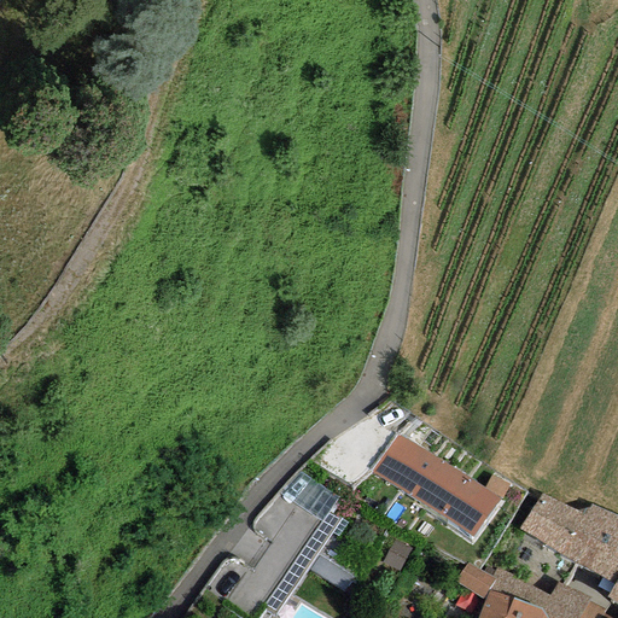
[(499,500),(398,433),(373,472),(473,538),(499,500)]
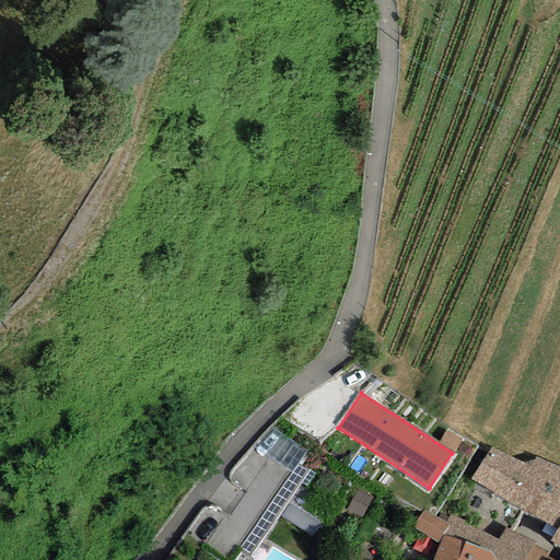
[(233,559),(241,550),(249,556),(308,470),(298,466),(304,451),(269,429),(226,477),(245,492),(228,516),(208,505),(184,536),(217,559),(233,559)]
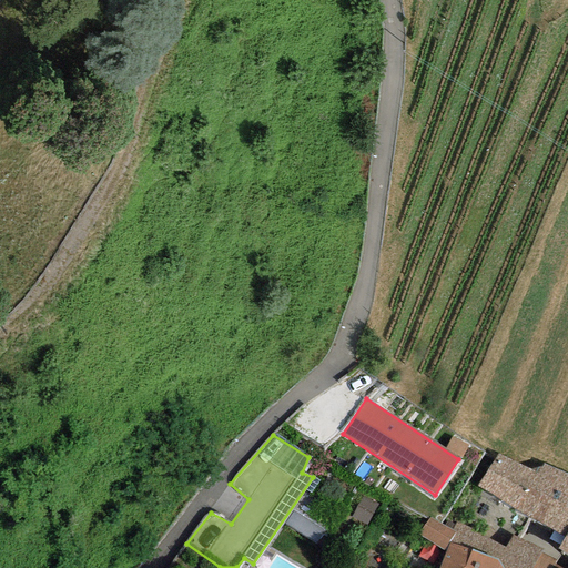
[(537,474),(496,452),(477,488),(521,511),(565,536),(567,529),(567,474),(544,462),(537,474)]
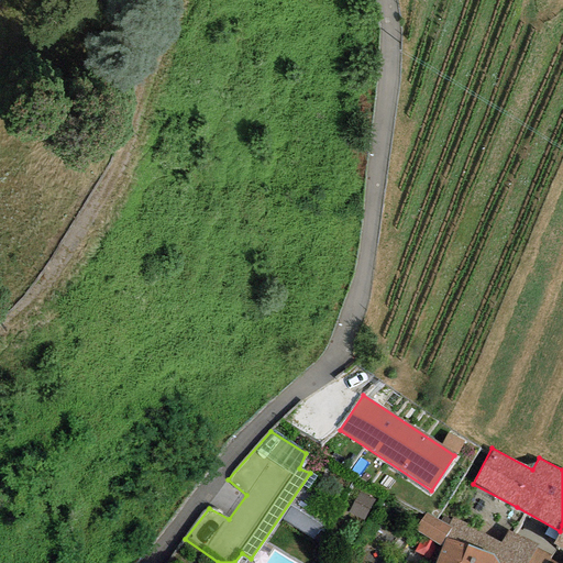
[(448,527),(426,512),(415,531),(438,547),(443,538),(450,528),(448,527)]
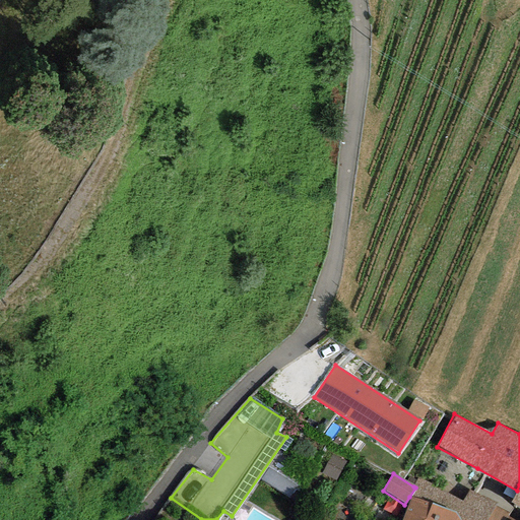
[(418,477),(413,486),(415,488),(409,497),(456,512),(460,519),(485,519),(495,506),(497,503),(468,491),(462,502),(418,477)]
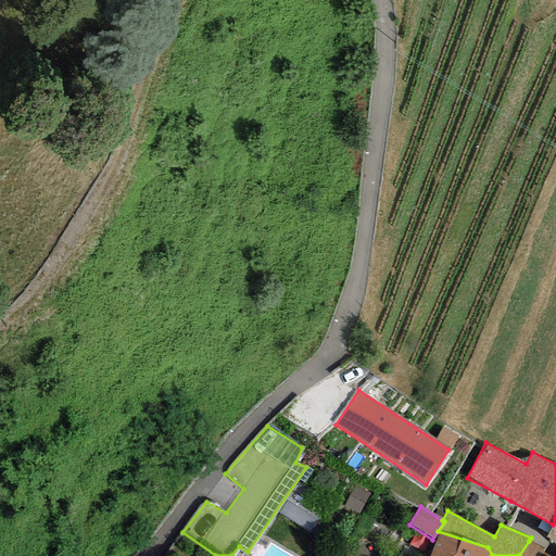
[(555,518),(553,525),(545,539),(555,544),(555,518)]
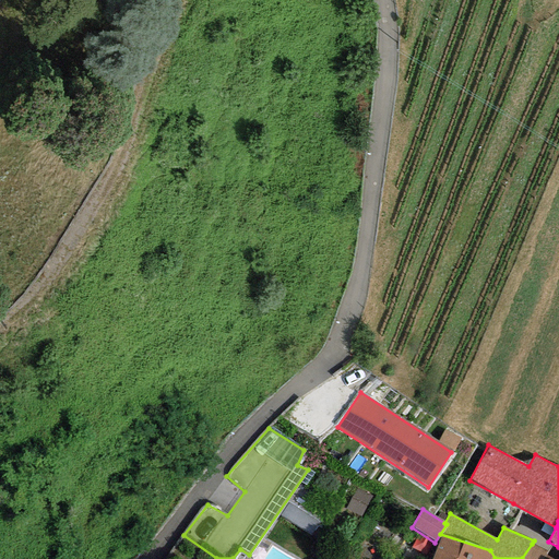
[(495,558),(490,550),(440,534),(430,558),(495,558)]
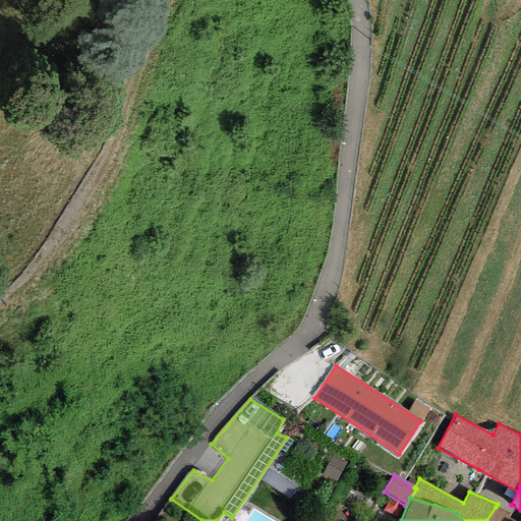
[(510,515),(496,507),(486,520),(513,520),(507,518),(510,515)]
